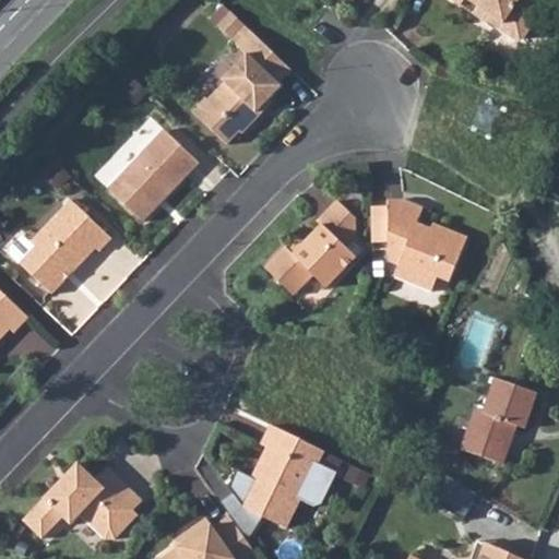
[(449,0),(462,8),(464,3),(489,20),(487,25),(515,44),(524,43),(544,13),(524,0),(449,0)]
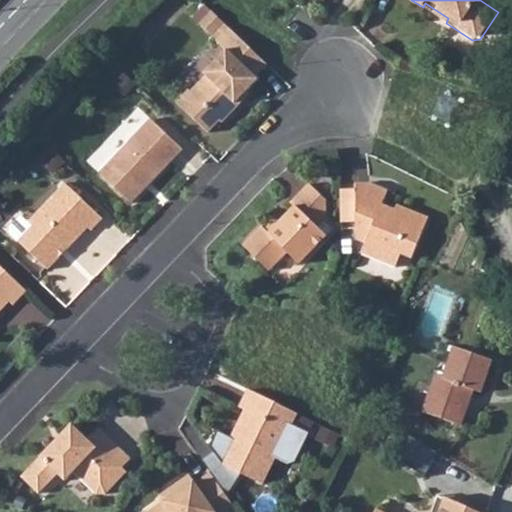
[(425,3),(423,7),(446,23),(448,18),(425,3)]
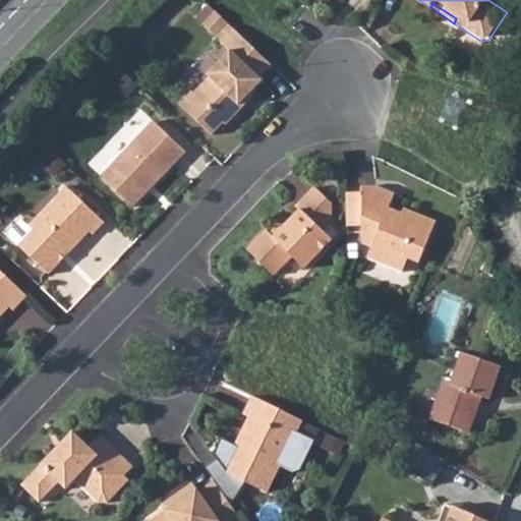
[(235,32),(230,36),(234,41),(239,36),(235,32)]
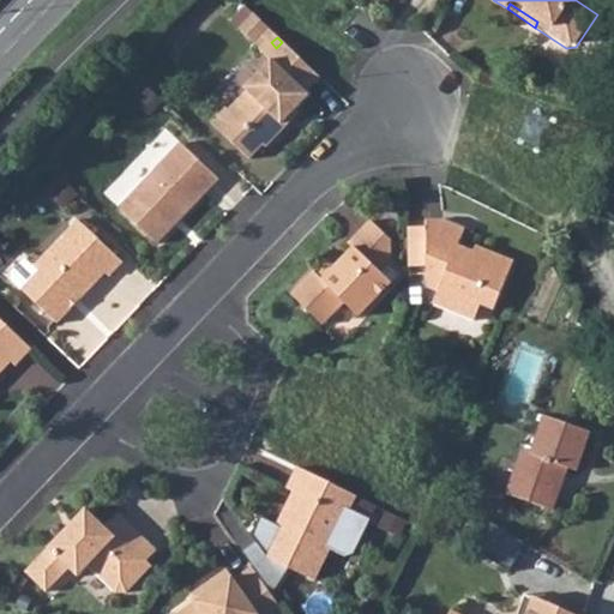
[(321,80),(282,42),(276,48),(266,58),(271,64),(245,91),(247,94),(229,114),(227,112),(212,126),(251,162),(265,148),(268,150),(287,128),(284,127),(309,98),(307,96),(321,80)]
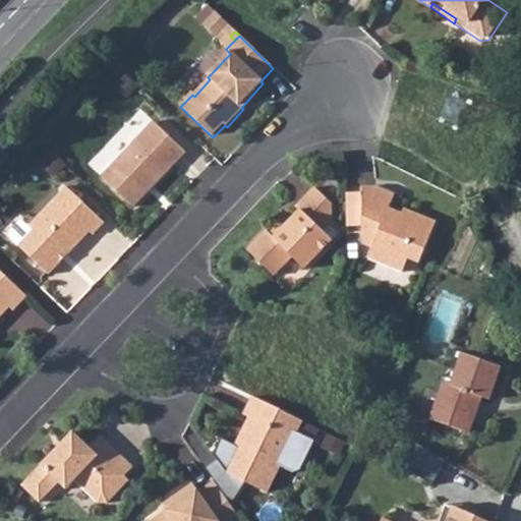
[(153,123),(100,177),(131,208),(184,153),(153,123)]
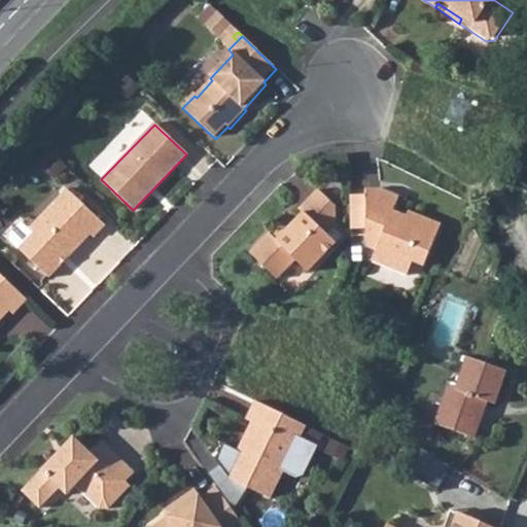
[(270,233),(250,253),(276,279),(296,259),(309,271),(335,243),(323,232),(335,220),(335,206),(317,188),(297,208),(303,212),(276,239),(270,233)]
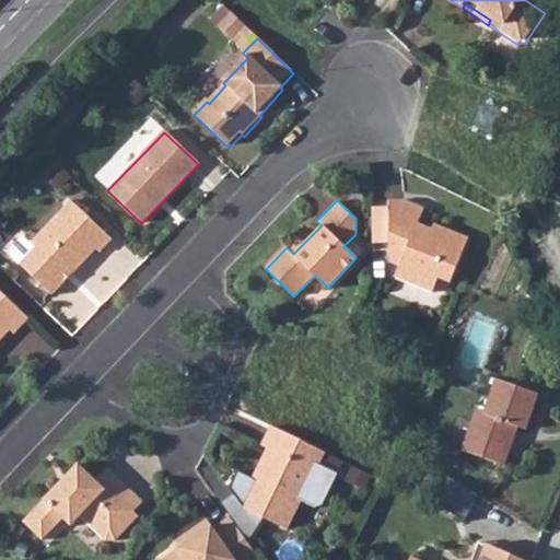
[(9,254),(20,264),(51,295),(96,249),(100,253),(112,241),(70,201),(31,243),(23,236),(9,251),(9,254)]
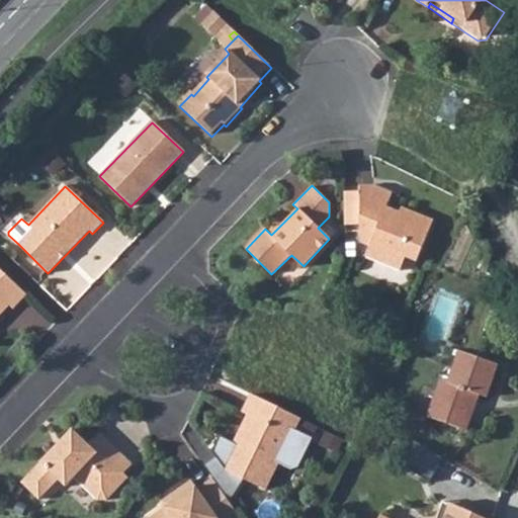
[(374,187),(360,186),(360,242),(367,246),(363,256),(398,271),(403,259),(413,263),(420,251),(431,224),(408,213),(406,217),(387,207),(393,195),(374,187)]
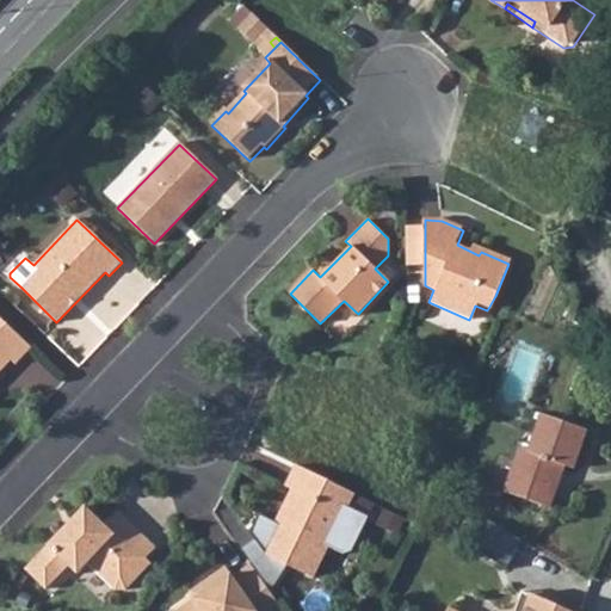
[(4,322),(0,319),(0,371),(11,362),(14,365),(31,349),(4,322)]
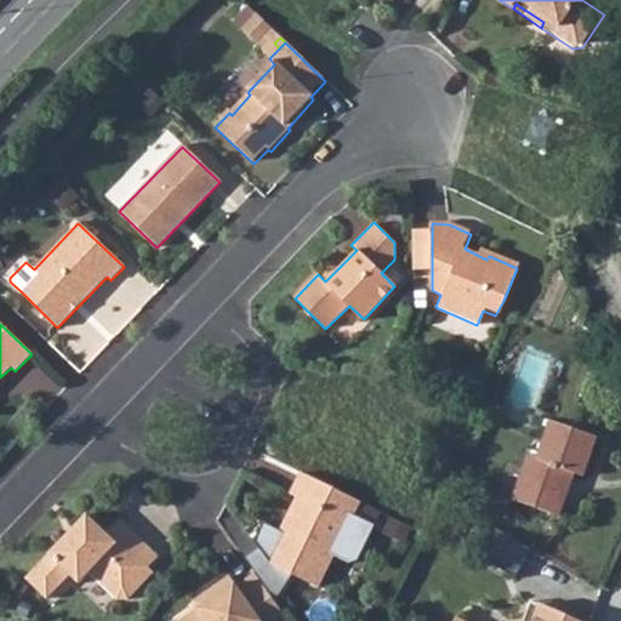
[(530,451),(514,496),(560,514),(570,486),(565,484),(569,472),(573,472),(584,476),(597,436),(571,427),(551,419),(539,454),(530,451)]
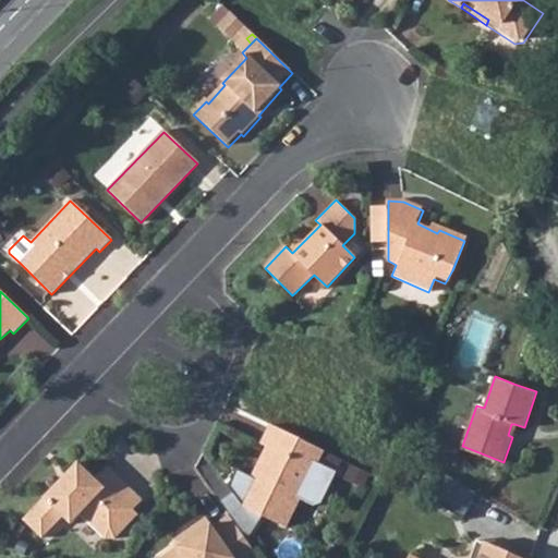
[(317,462),(324,450),(304,440),(270,424),(261,443),(267,446),(259,461),(263,466),(243,506),(286,526),(300,498),(314,506),(320,502),(336,472),(317,462)]
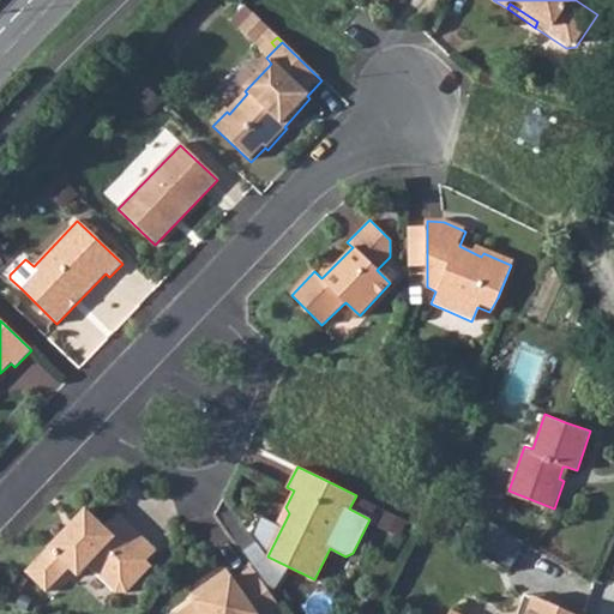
[(74,529),(71,524),(29,567),(48,587),(71,564),(79,571),(89,560),(114,587),(128,587),(152,561),(148,557),(157,546),(119,510),(107,524),(88,506),(76,519),(80,524),(74,529)]
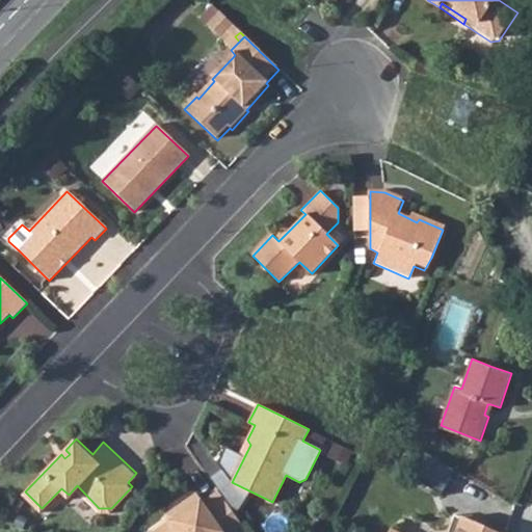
[(351,468),(358,453),(340,445),(333,458),(351,468)]
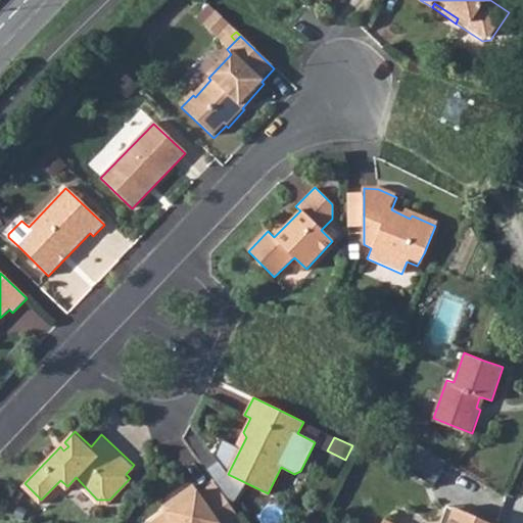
[(64,442),(60,446),(63,450),(68,446),(64,442)]
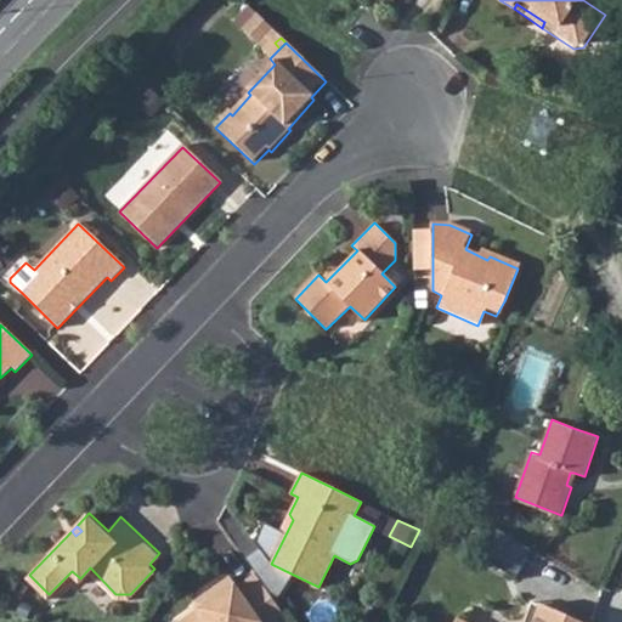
[(498,527),(482,555),(515,576),(532,548),(498,527)]
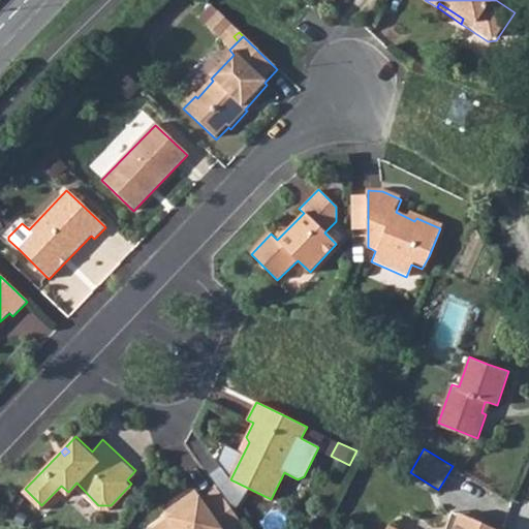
[(181,510),(170,518),(154,528),(234,528),(242,524),(218,488),(203,498),(196,490),(177,504),(181,510)]
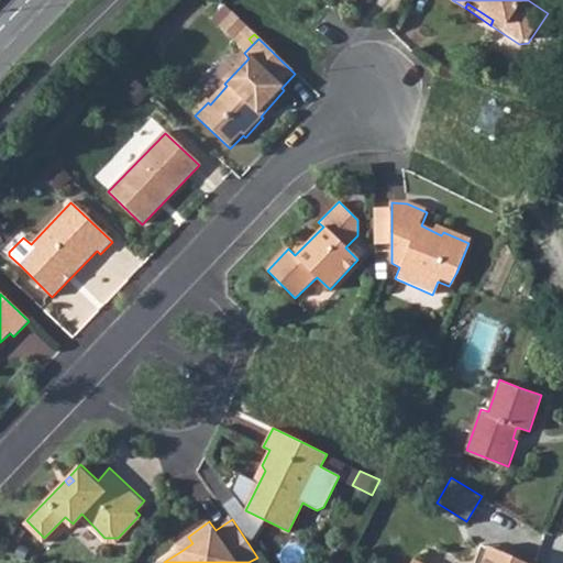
[(188,537),(177,544),(181,551),(192,543),(188,537)]
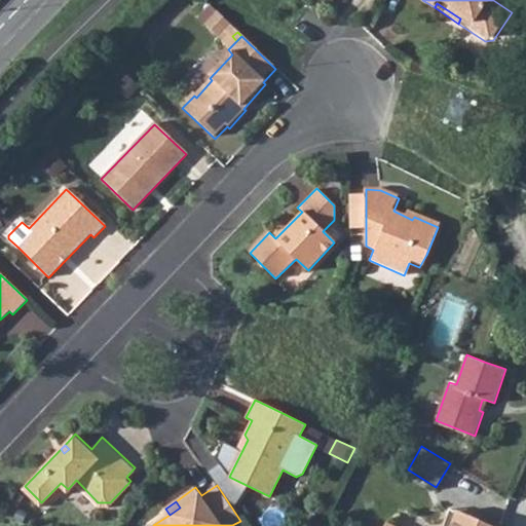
[(446,518),(453,521),(456,512),(449,510),(446,518)]
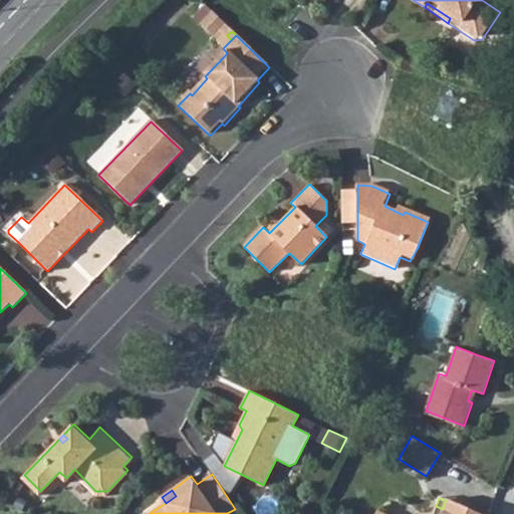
[(482,513),(446,500),(443,509),(436,506),(432,513),(482,513)]
